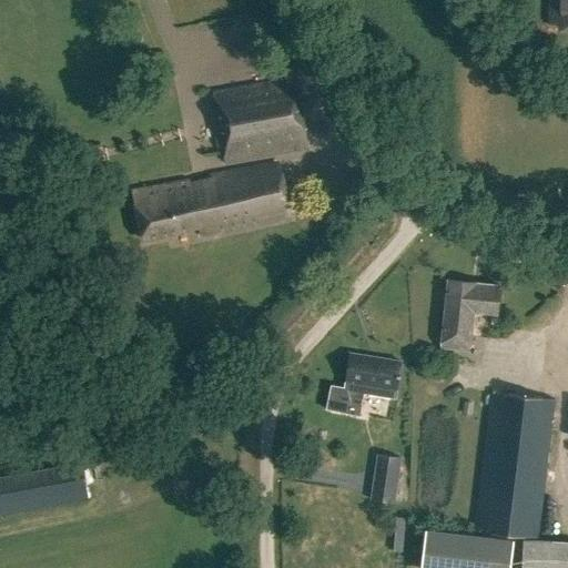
[(567,0),(549,0),(549,22),(567,22),(567,0)]
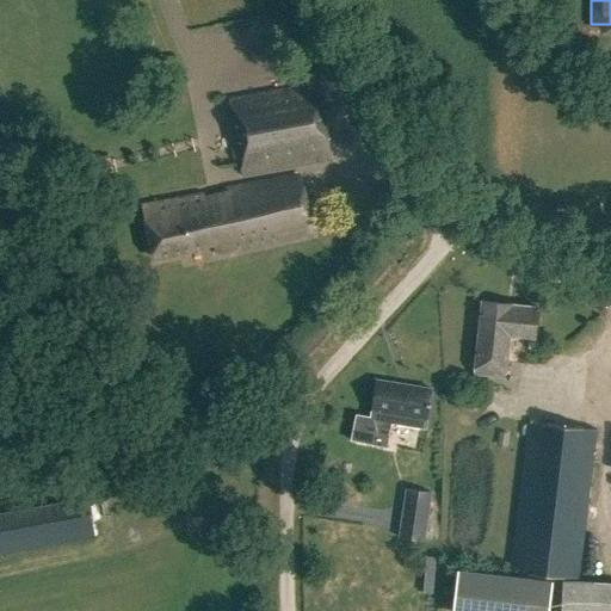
[(228,99),(242,174),(331,158),(316,84),(228,99)]
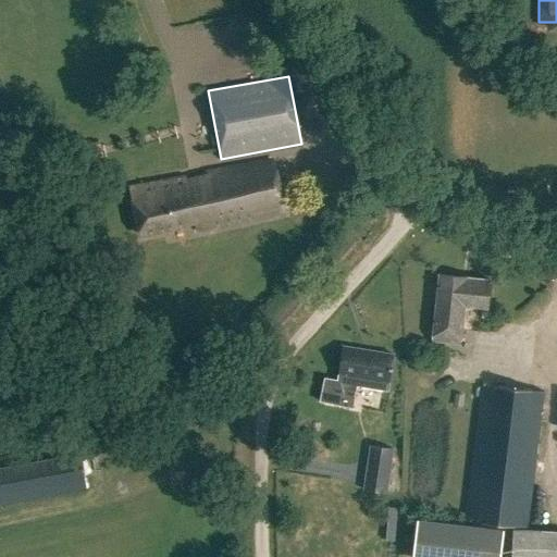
[(196,230),(283,210),(272,160),(206,173),(207,178),(186,182),(185,176),(130,187),(139,234),(195,222),(196,230)]
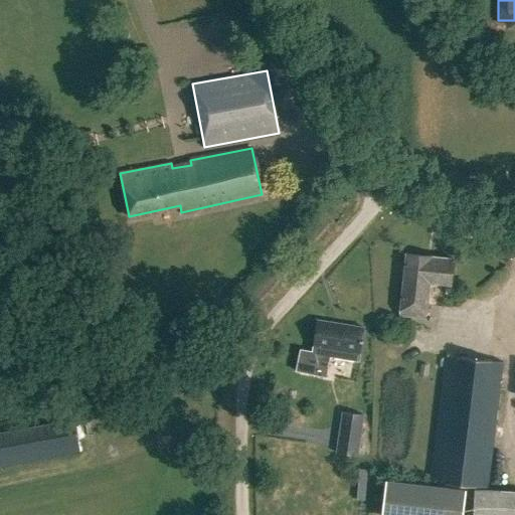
[(399,315),(425,318),(430,283),(450,285),(453,259),(405,253),(399,315)]
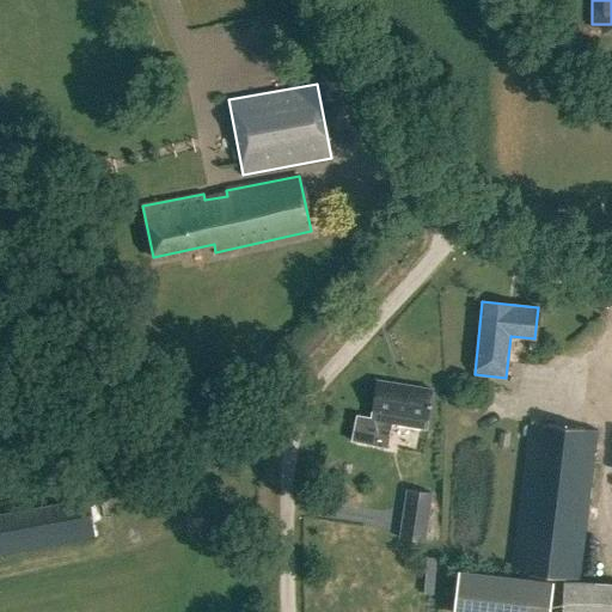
[(392,423),(427,430),(433,390),(375,380),(369,417),(355,415),(350,441),(387,447),(392,423)]
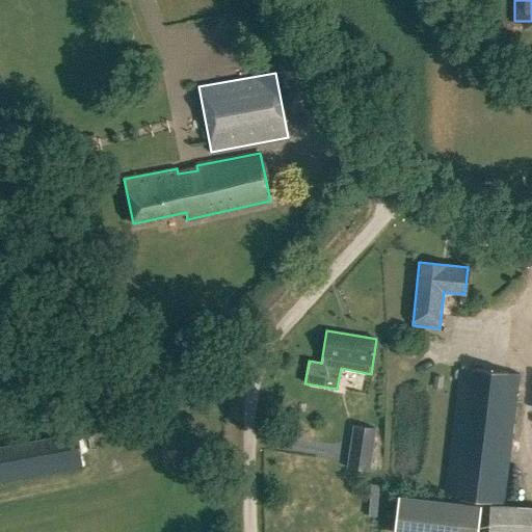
[(459,498),(503,503),(519,373),(507,372),(507,371),(475,368),(475,369),(460,367),(445,495),(459,497),(459,498)]
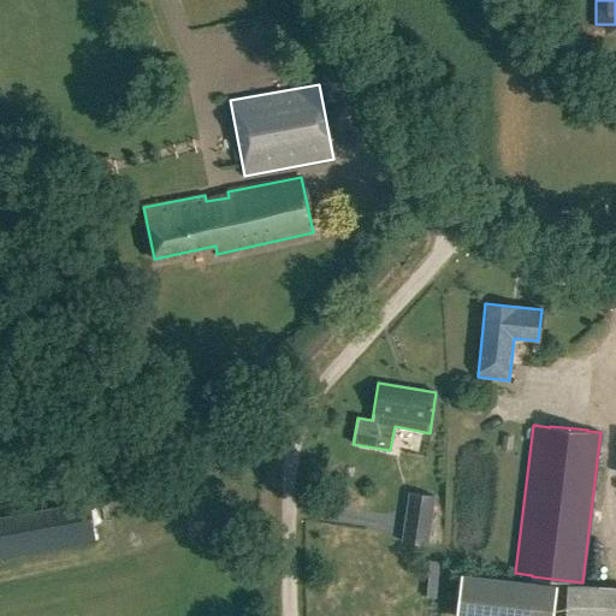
[(0,519),(0,557),(46,550),(95,542),(89,503),(41,511),(41,513),(0,519)]
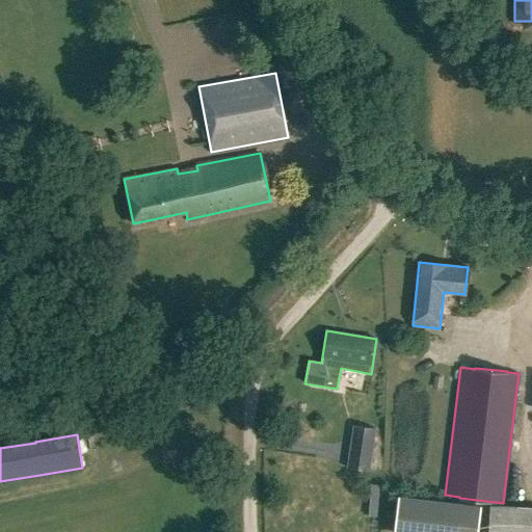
[(531,531),(531,508),(489,506),(488,531),(531,531)]
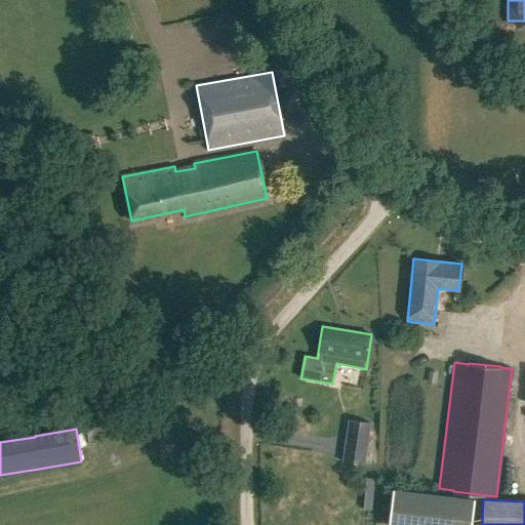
[(390,523),(403,524),(476,524),(478,511),(393,500),(390,523)]
